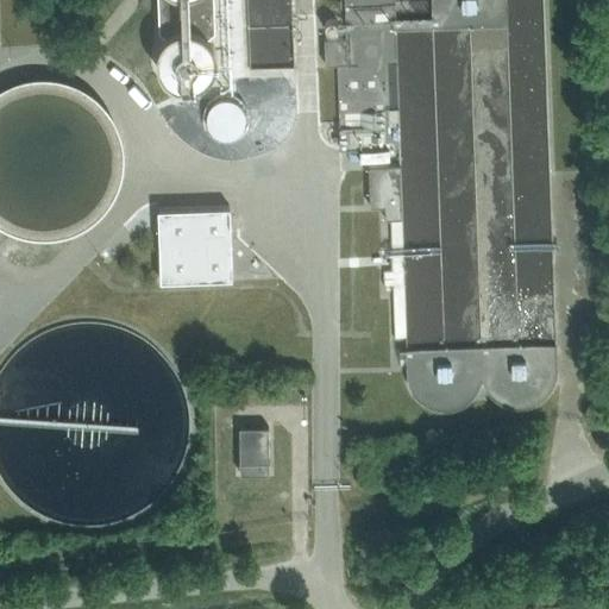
[(167,0),(169,46),(163,56),(161,67),(163,77),(170,87),(180,93),(190,94),(201,92),(211,86),(217,76),(218,66),(215,55),(209,45),(207,0),(167,0)]
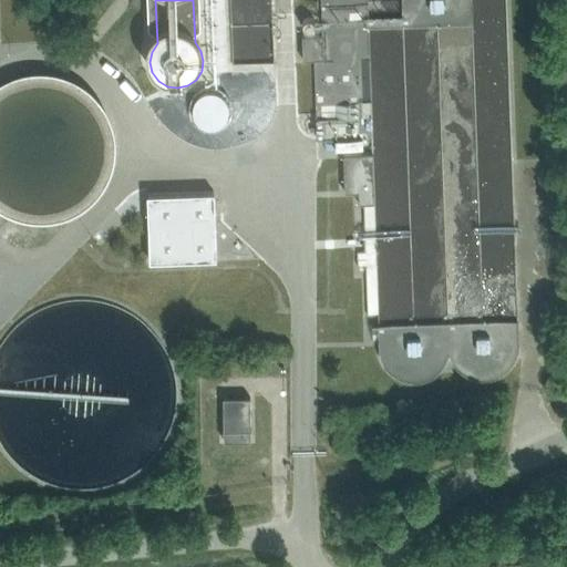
[(275,65),(272,0),(230,0),(233,66),(275,65)]
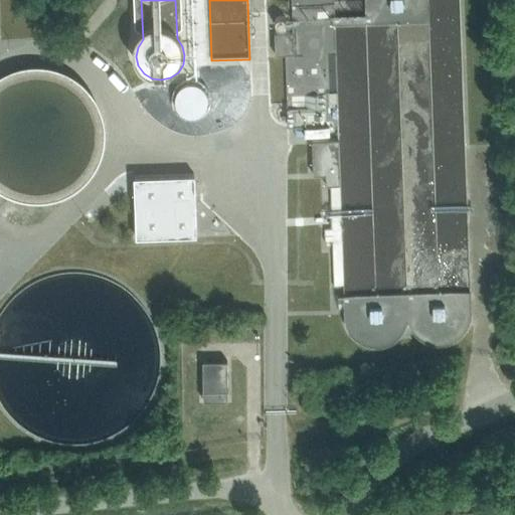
[(312,140),(339,139),(336,7),(335,0),(292,0),(294,32),(294,54),(286,54),(289,141),(312,140)]
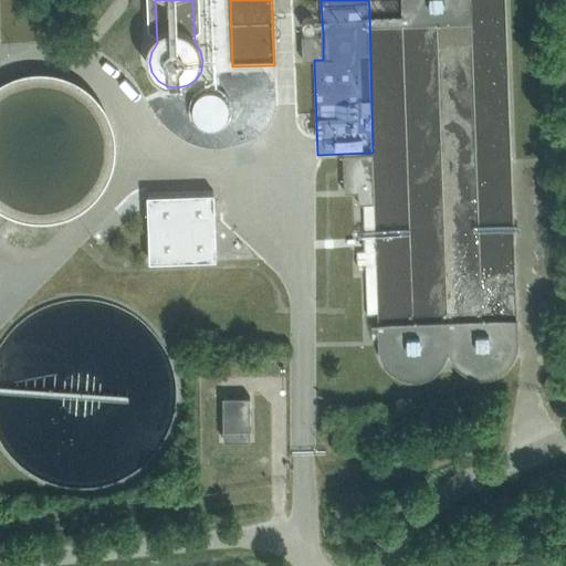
[(405,0),(404,7),(405,29),(438,28),(472,27),(472,4),(470,0),(405,0)]
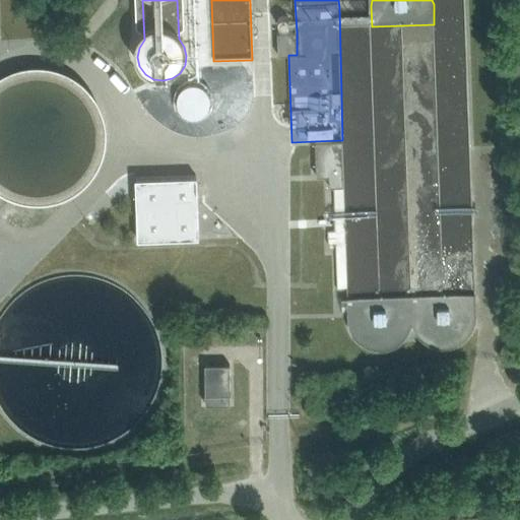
[(297,55),(297,33),(277,33),(277,55),(288,55),(297,55)]
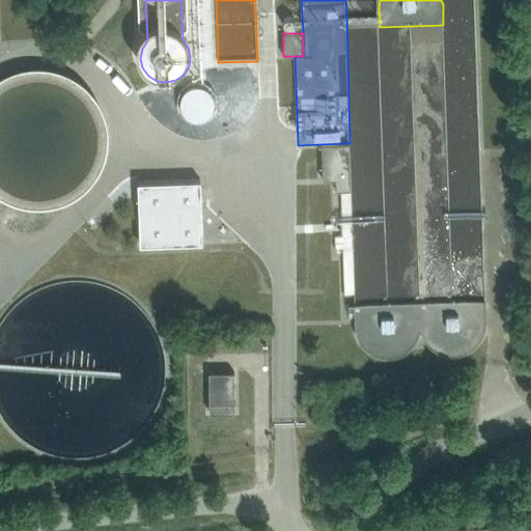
[(51,72),(46,71),(39,71),(33,71),(27,72),(21,73),(15,75),(9,77),(3,80),(0,81),(0,199),(3,202),(9,204),(15,207),(21,210),(27,211),(33,212),(39,212),(45,212),(51,211),(57,210),(63,207),(68,205),(75,202),(80,199),(84,195),(89,191),(93,187),(96,182),(101,176),(103,171),(106,165),(108,159),(109,154),(110,147),(110,141),(110,135),(109,129),(108,122),(106,116),(104,111),(101,106),(98,101),(93,95),(89,91),(85,87),(80,83),(75,80),(68,77),(63,75),(57,73),(51,72)]
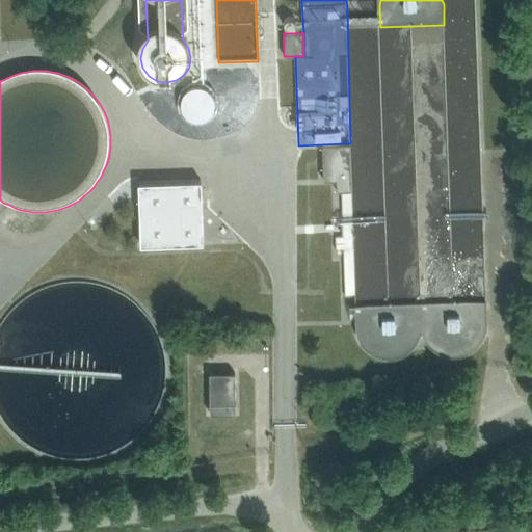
[(217,112),(218,106),(217,101),(215,96),(212,91),(207,88),(202,87),(195,87),(190,89),(186,92),(183,97),(181,102),(181,107),(182,113),(185,117),(189,122),(194,124),(200,125),(205,124),(210,121),(214,116),(217,112)]
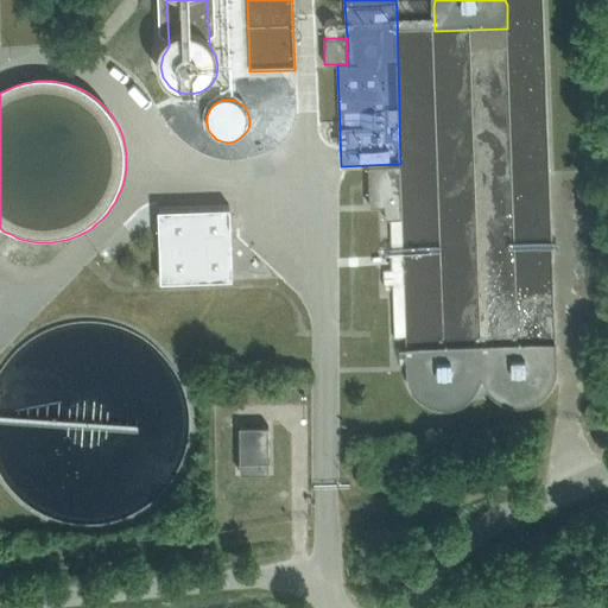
[(401,219),(400,164),(368,165),(369,206),(385,206),(385,220),(401,219)]
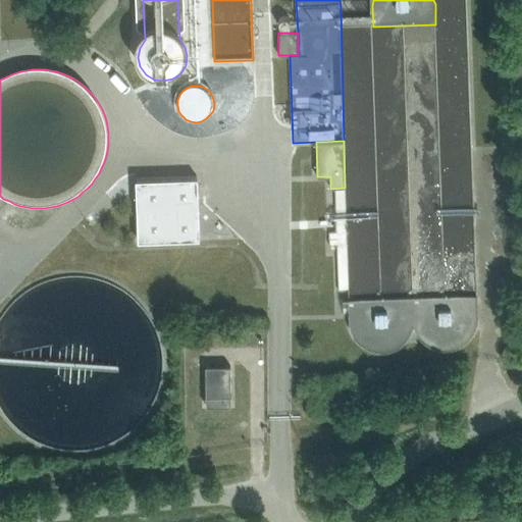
[(200,239),(197,176),(135,178),(138,241),(200,239)]
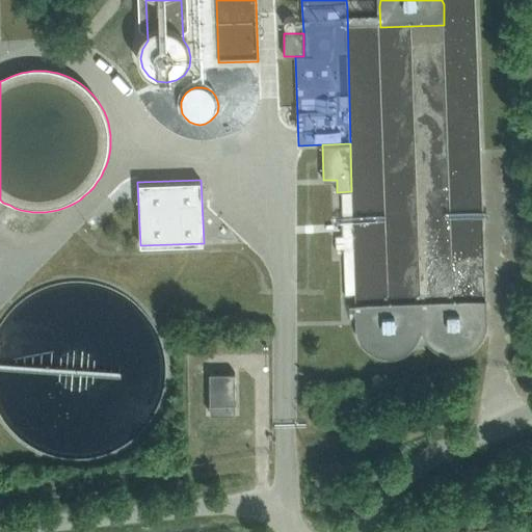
[(389,306),(353,306),(353,327),(358,342),(366,349),(377,354),(399,354),(407,348),(415,342),(421,333),(429,343),(435,350),(445,355),(445,354),(462,354),(471,352),(476,346),(482,337),(484,326),(484,303),(452,303),(420,304),(389,306)]
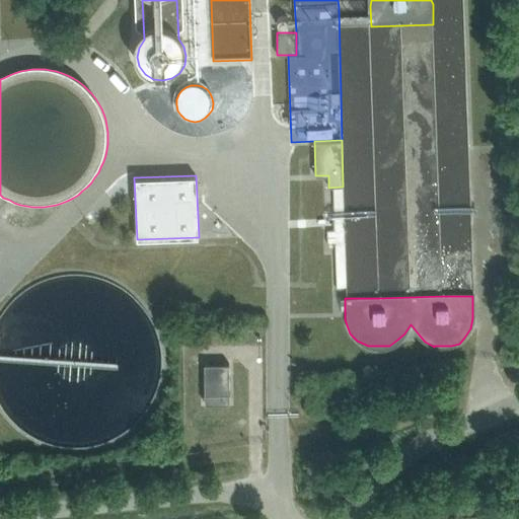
[(228,364),(202,365),(203,404),(229,404),(228,364)]
